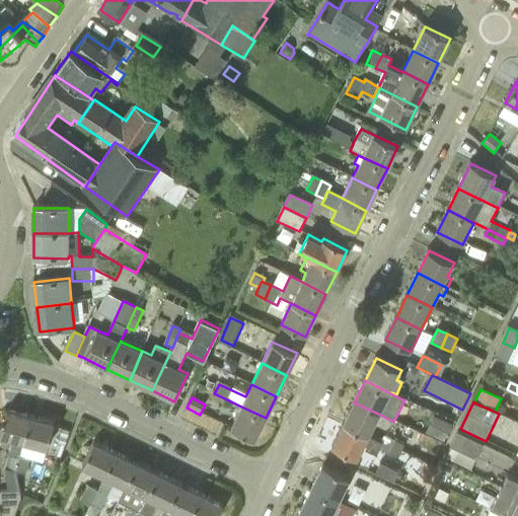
[(354,402),(344,425),(369,437),(380,415),(354,402)]
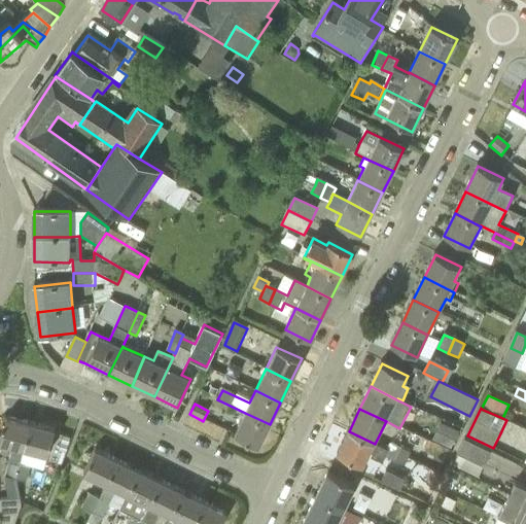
[(258,447),(270,424),(245,413),(239,426),(235,434),(258,447)]
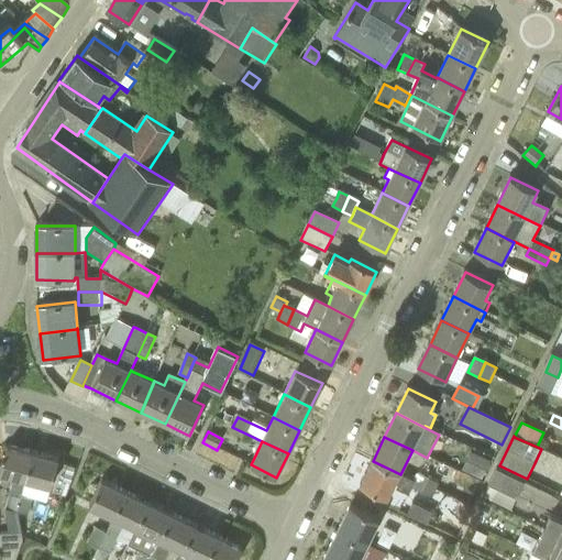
[(0,474),(14,479),(7,511),(17,514),(32,453),(7,447),(0,473),(0,474)]
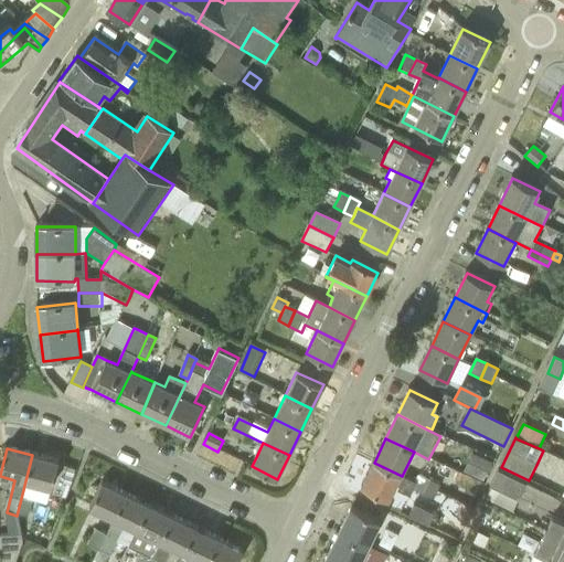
[(492,463),(472,454),(465,472),(485,480),(492,463)]
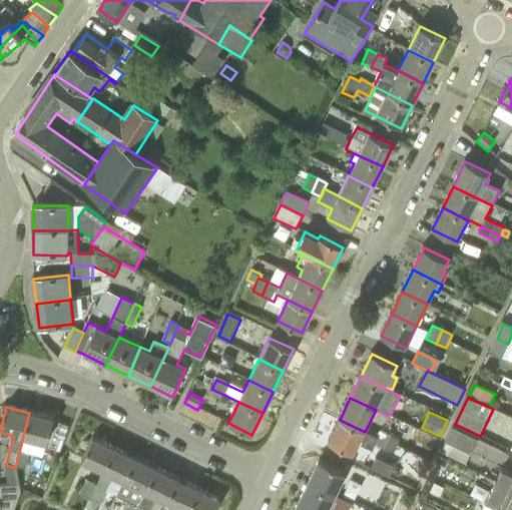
[(29,413),(15,468),(26,470),(29,456),(33,441),(47,445),(53,419),(29,413)]
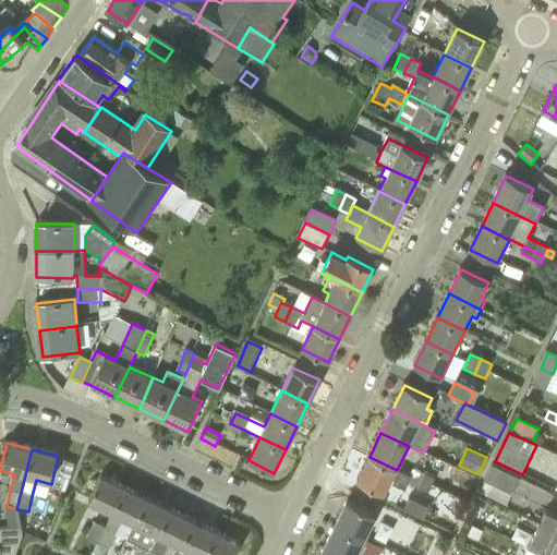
[(404,491),(408,483),(411,477),(397,470),(370,457),(358,481),(385,495),(390,483),(404,491)]
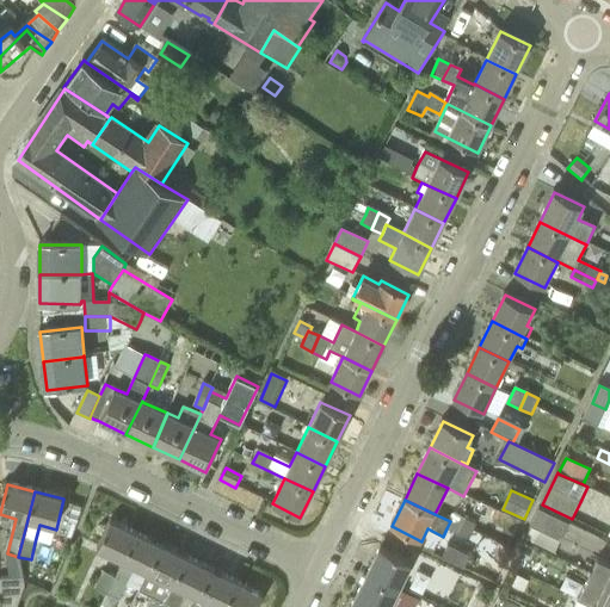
[(80,518),(81,508),(73,507),(71,515),(80,518)]
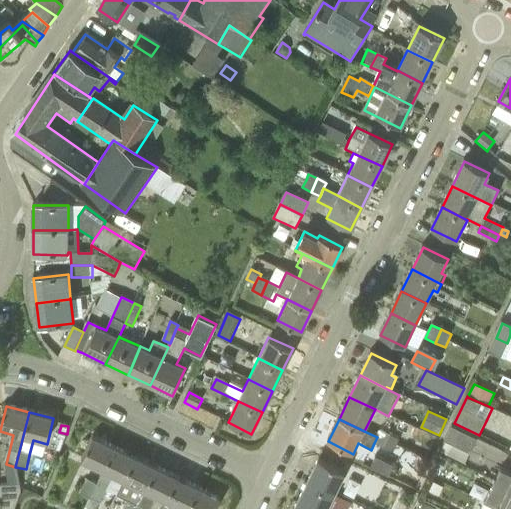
[(470,454),(477,440),(451,428),(445,442),(470,454)]
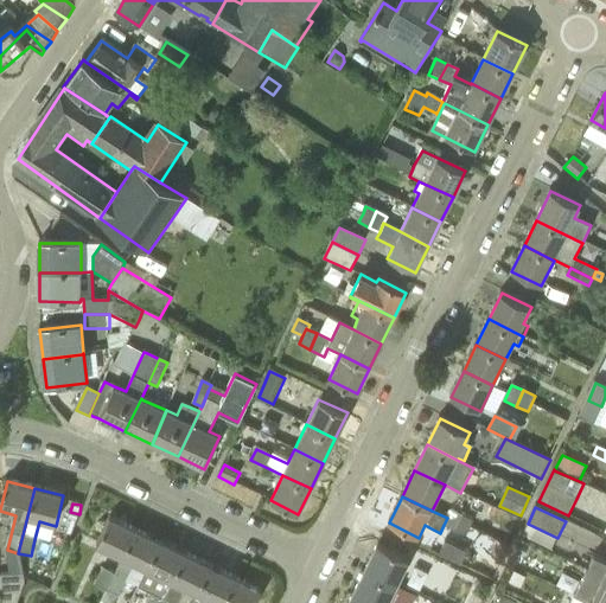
[(447,518),(444,525),(455,531),(463,515),(452,511),(447,518)]
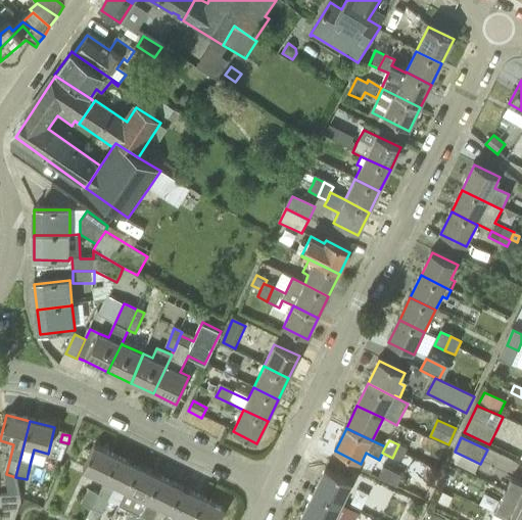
[(59,448),(66,451),(68,443),(60,441),(59,448)]
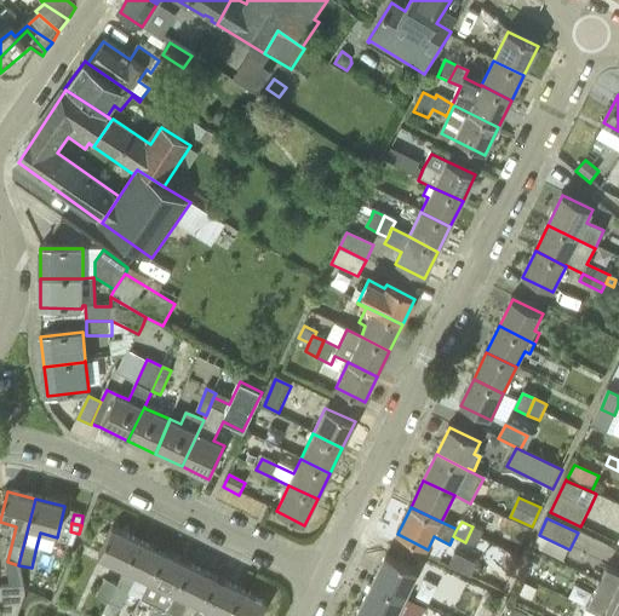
[(473,527),(465,542),(477,548),(481,541),(485,533),(473,527)]
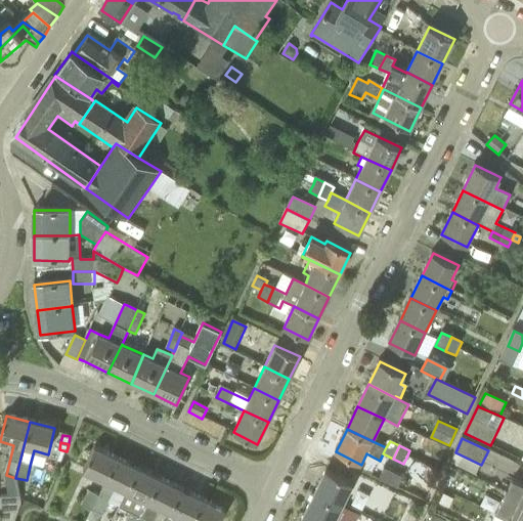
[(105,482),(117,458),(94,447),(82,472),(104,483),(105,482)]
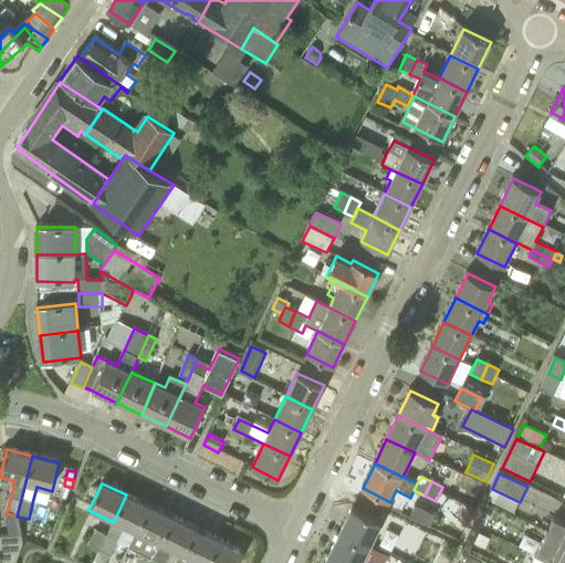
[(136,533),(149,507),(126,494),(114,521),(113,522),(106,537),(100,552),(110,556),(124,528),(136,533)]
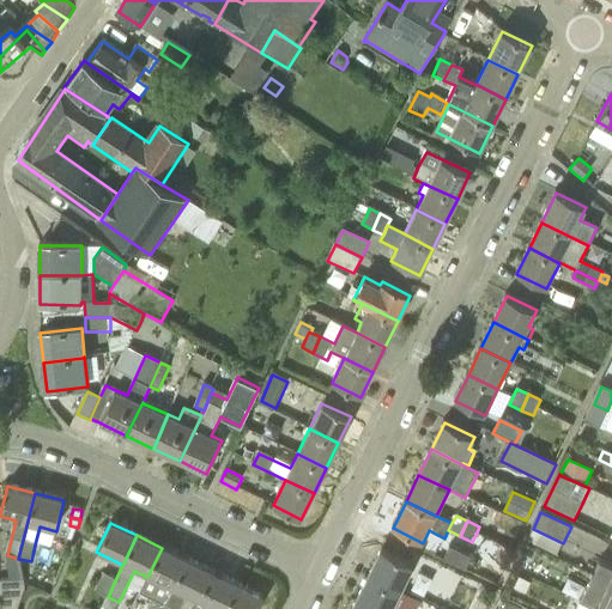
[(163,608),(173,589),(187,560),(162,548),(147,577),(140,594),(153,600),(149,608),(163,608)]
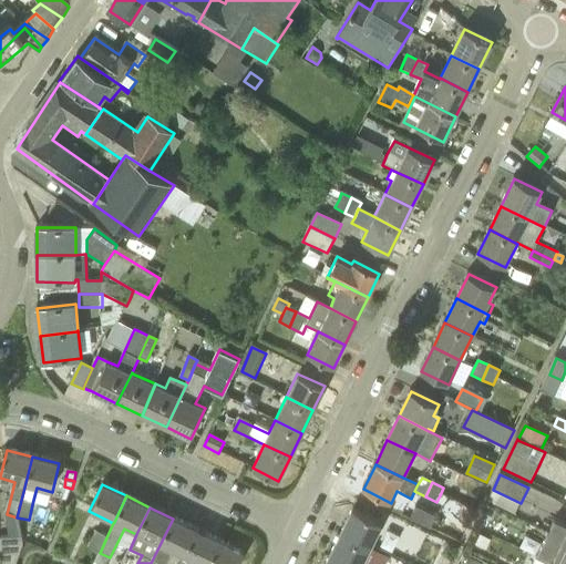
[(431,529),(436,516),(417,508),(410,520),(431,529)]
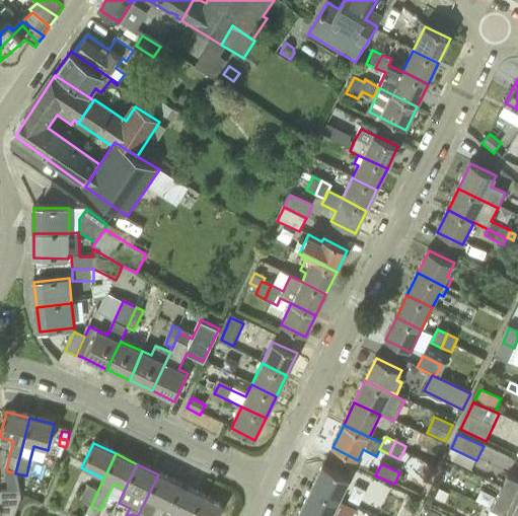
[(311,489),(338,501),(349,477),(322,465),(311,489)]
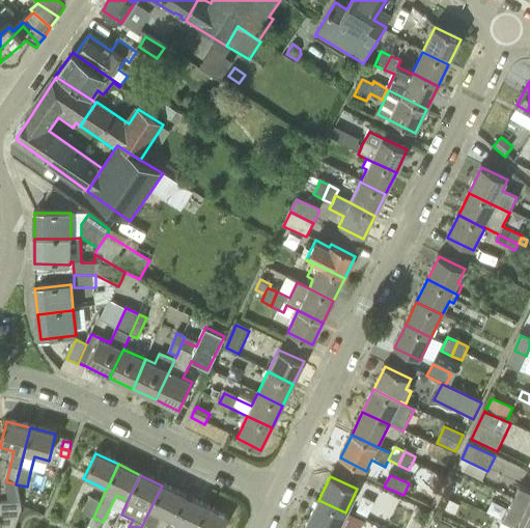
[(459,488),(452,484),(448,494),(455,497),(459,488)]
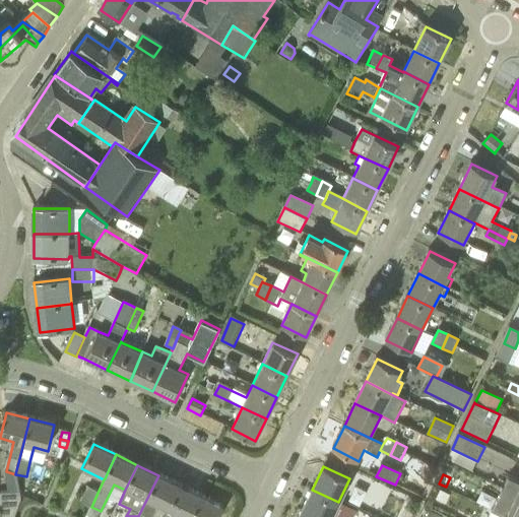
[(169,510),(180,486),(158,475),(146,500),(138,516),(153,516),(158,505),(169,510)]
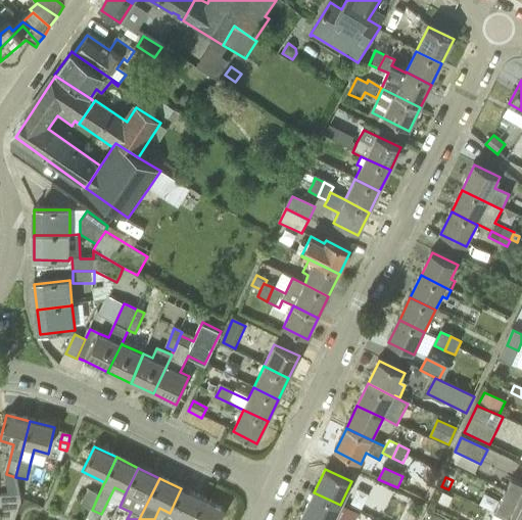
[(506,492),(521,500),(521,483),(512,479),(506,492)]
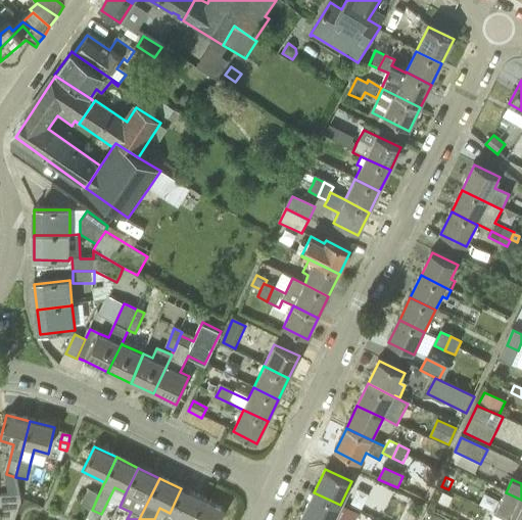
[(192,519),(202,499),(181,488),(170,513),(184,519),(192,519)]
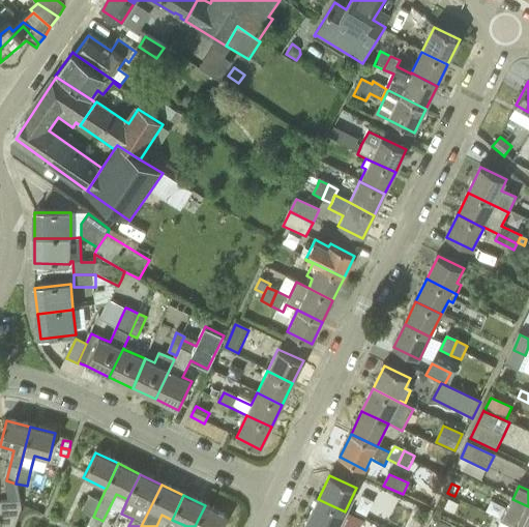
[(90,497),(83,511),(93,517),(99,502),(90,497)]
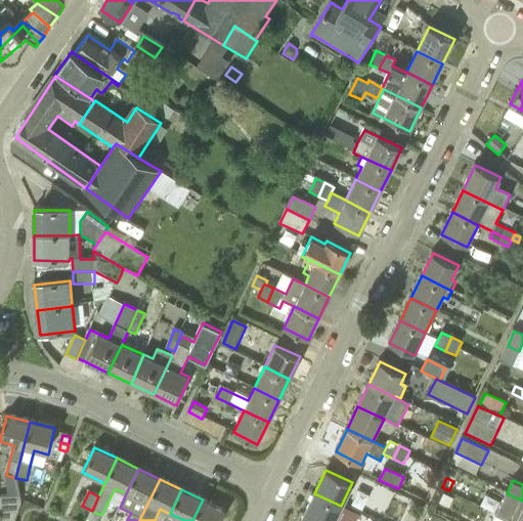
[(334,520),(341,506),(314,493),(304,515),(315,520),(334,520)]
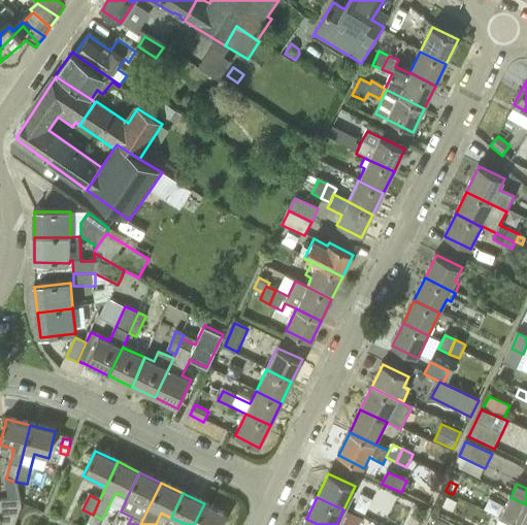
[(526,524),(526,504),(511,497),(503,511),(516,517),(512,524),(526,524)]
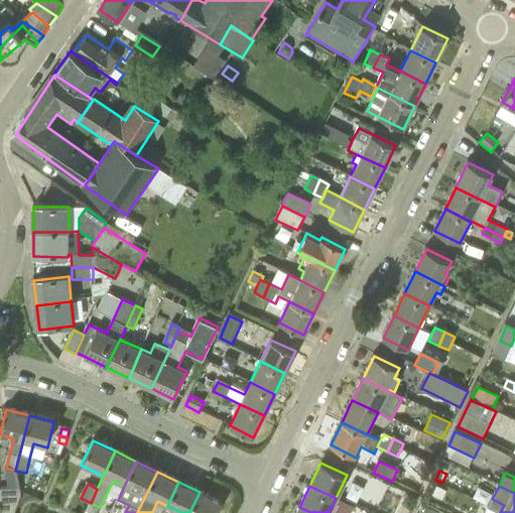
[(21,496),(20,493),(19,489),(8,490),(0,490),(0,512),(15,512),(19,502),(21,496)]
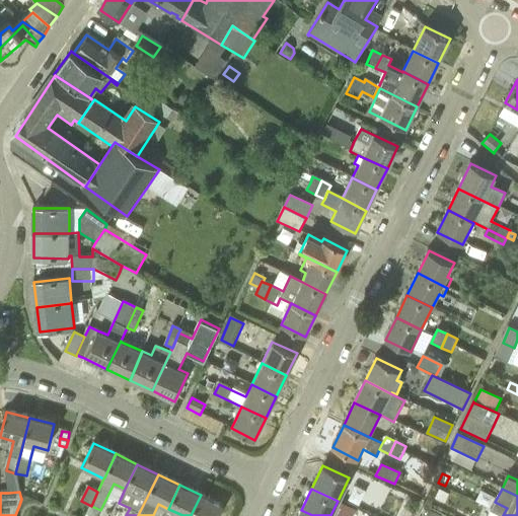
[(201,495),(191,515),(218,515),(223,506),(201,495)]
